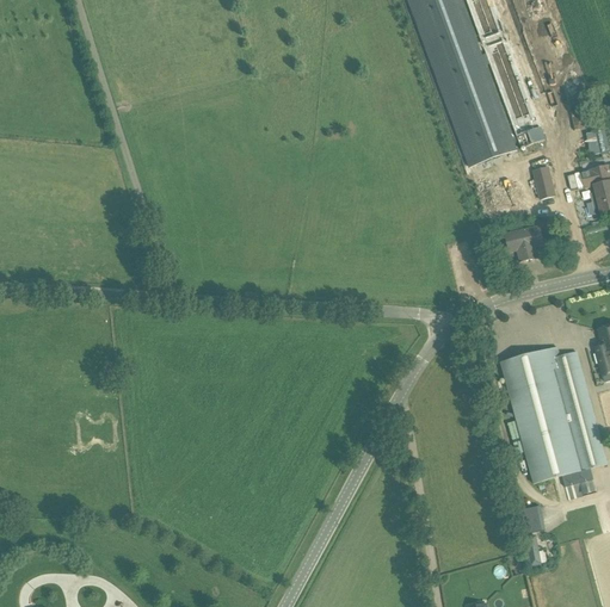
[(572,137),(558,80),(511,91),(530,171),(546,167),(540,144),(572,137)]
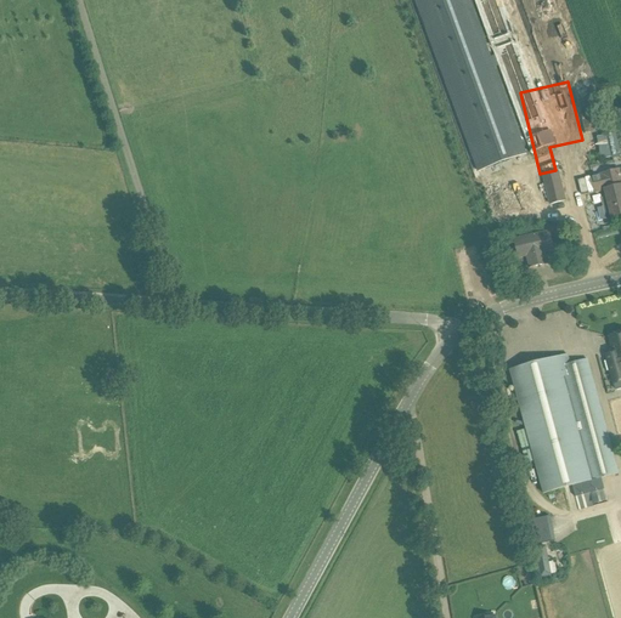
[(620,175),(619,168),(591,175),(594,190),(604,187),(611,216),(620,213),(620,175)]
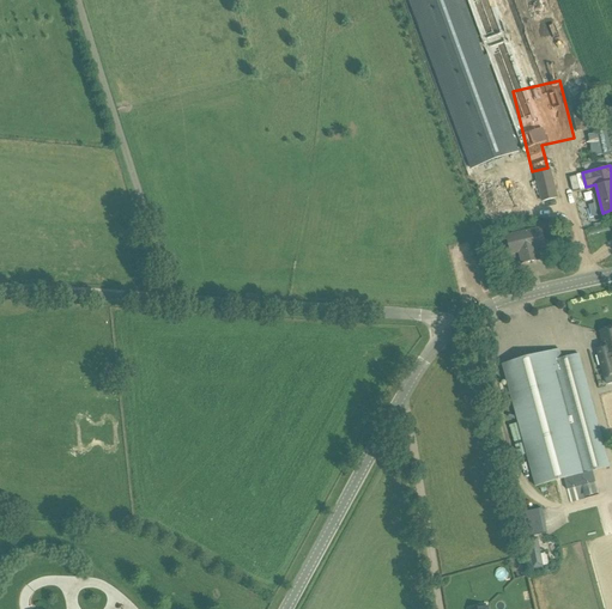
[(541,225),(506,233),(510,251),(517,250),(521,261),(540,256),(537,245),(545,244),(541,225)]
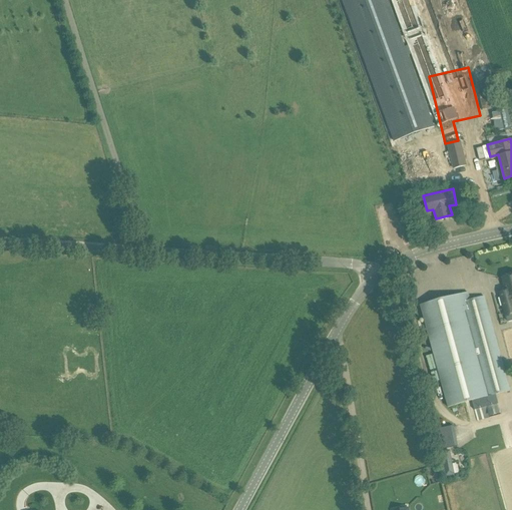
[(505,289),(498,291),(505,315),(507,315),(508,320),(511,318),(511,272),(501,276),(505,289)]
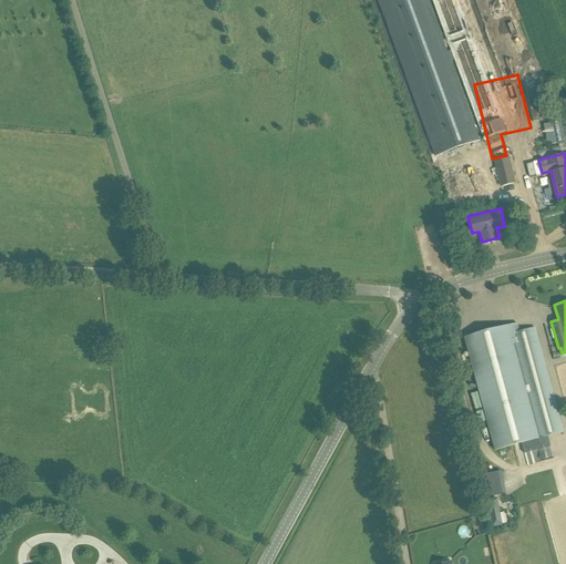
[(516,321),(464,336),(495,449),(563,430),(535,326),(518,330),(516,321)]
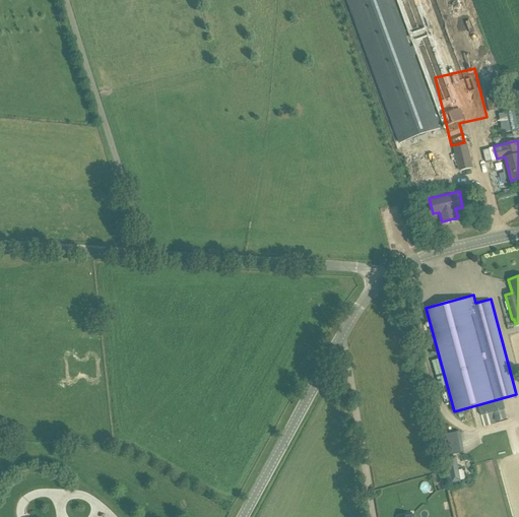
[(446,449),(459,447),(457,432),(444,434),(446,449)]
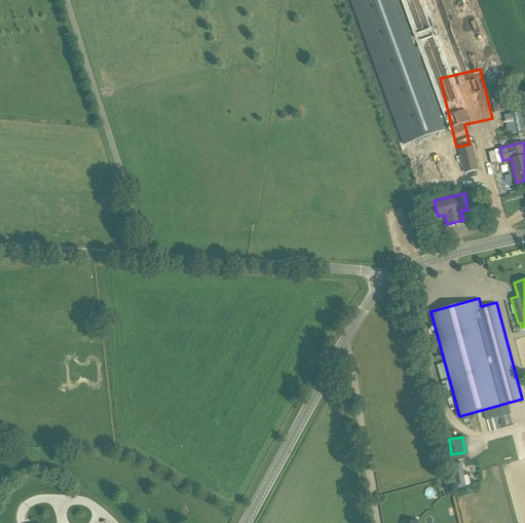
[(459,459),(450,461),(455,487),(464,486),(459,459)]
